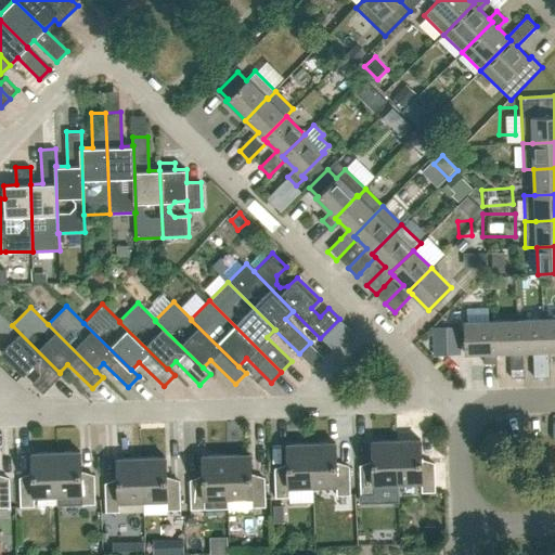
[(43,394),(62,374),(60,372),(60,373),(12,325),(0,312),(0,331),(7,332),(11,335),(11,343),(1,352),(24,374),(31,365),(41,374),(33,383),(43,394)]
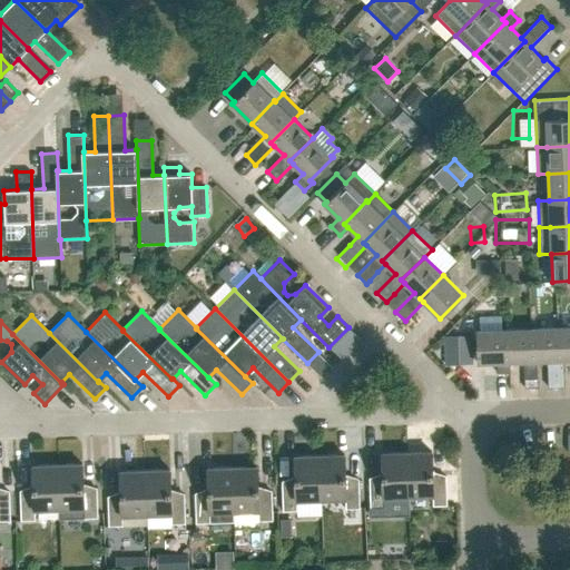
[(531,323),(527,323),(527,328),(504,330),(505,362),(510,362),(524,361),(524,379),(538,379),(537,361),(532,361),(531,323)]
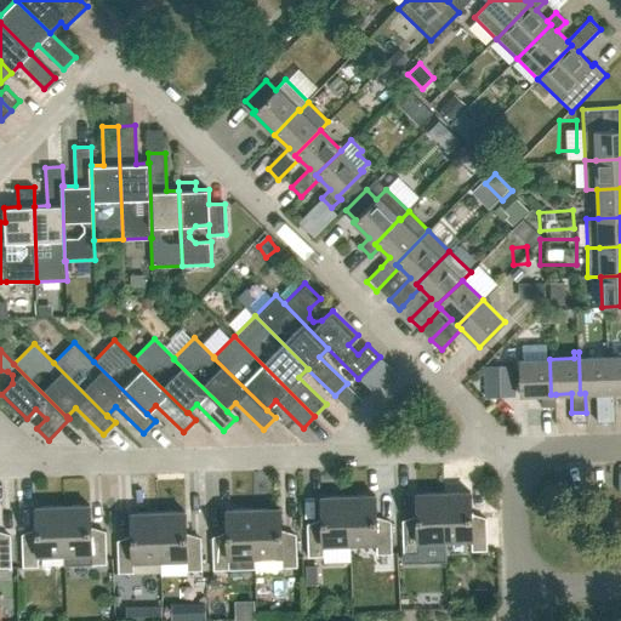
[(584,358),(582,352),(579,352),(580,393),(585,393),(597,392),(597,422),(615,421),(614,392),(609,392),(608,357),(584,358)]
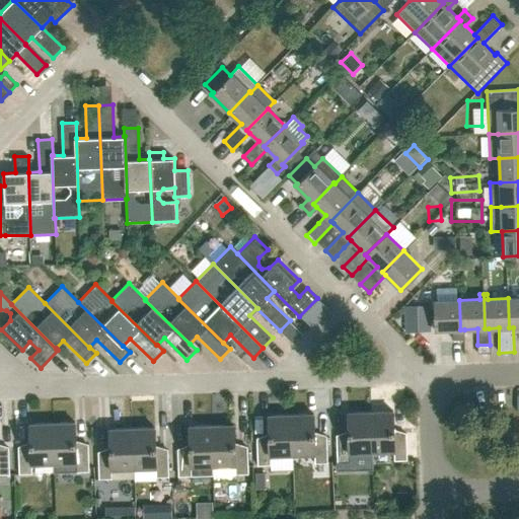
[(518,297),(508,298),(509,327),(513,327),(518,326),(518,297)]
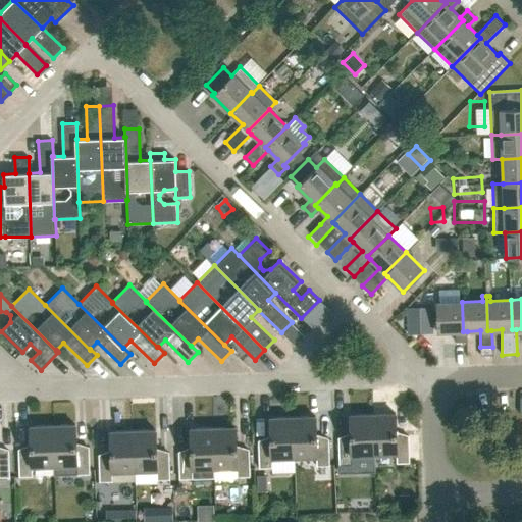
[(467,331),(463,331),(462,302),(436,303),(437,332),(456,331),(456,342),(467,342),(467,331)]
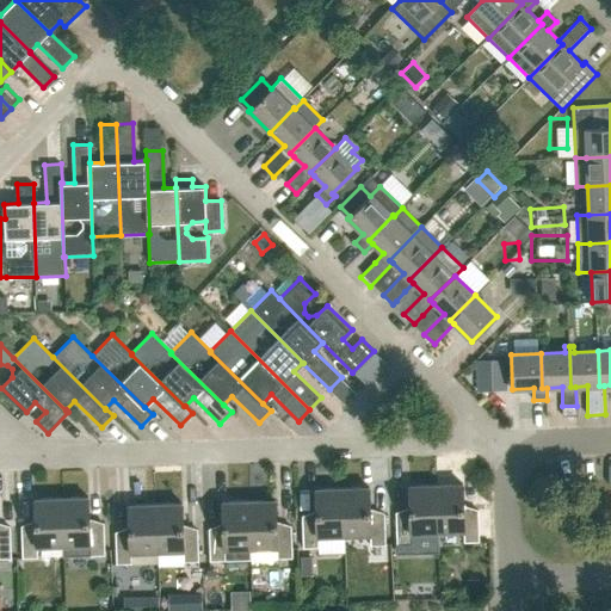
[(505,362),(477,362),(479,390),(506,389),(505,362)]
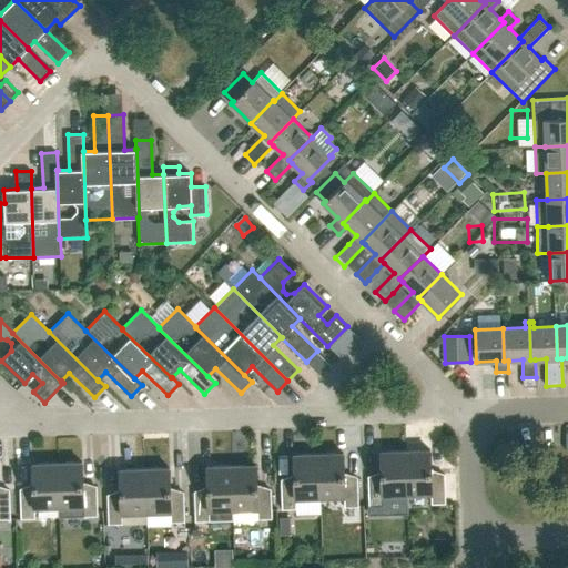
[(432,504),(446,504),(445,475),(430,475),(430,449),(405,450),(407,495),(430,494),(432,504)]
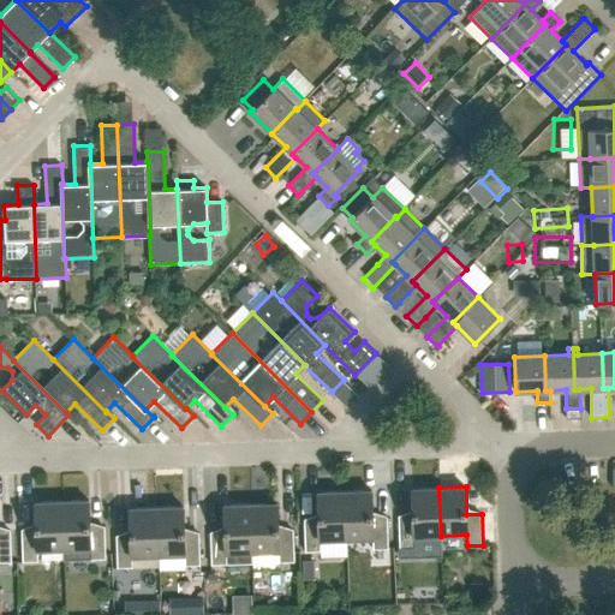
[(415,548),(415,537),(441,536),(439,488),(412,489),(413,517),(399,517),(399,548),(415,548)]
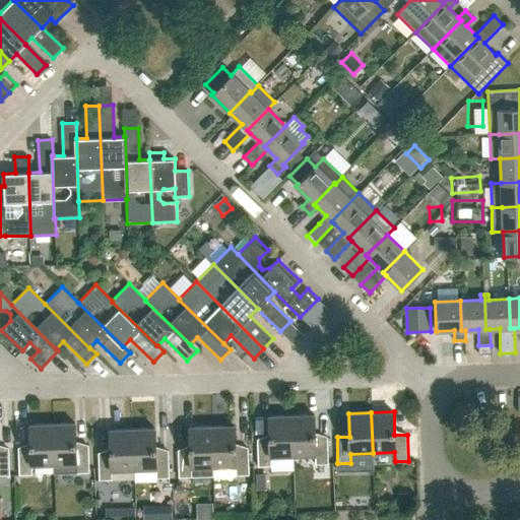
[(315,438),(314,414),(291,415),(293,456),(315,455),(315,464),(328,464),(327,438),(315,438)]
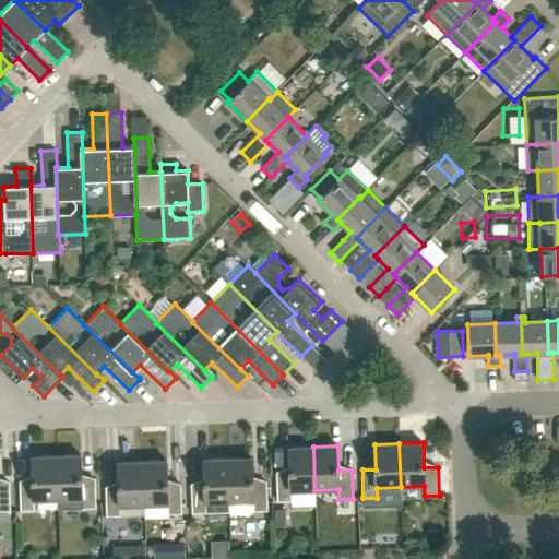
[(292,501),(290,491),(314,490),(313,447),(289,448),(290,473),(276,473),(277,501),(292,501)]
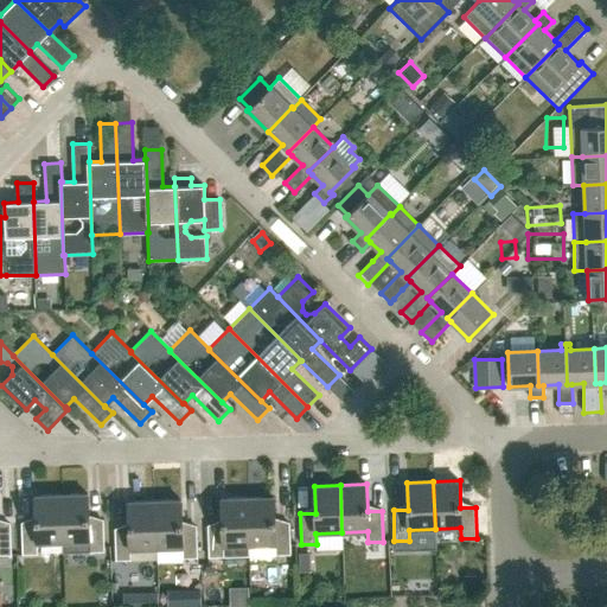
[(89,522),(88,493),(62,494),(63,542),(89,541),(89,553),(104,551),(103,521),(89,522)]
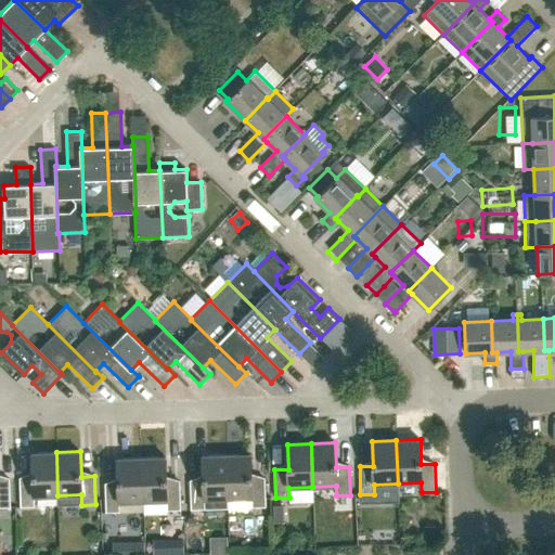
[(56,452),(31,453),(33,478),(20,479),(21,507),(35,506),(34,497),(57,495),(56,452)]
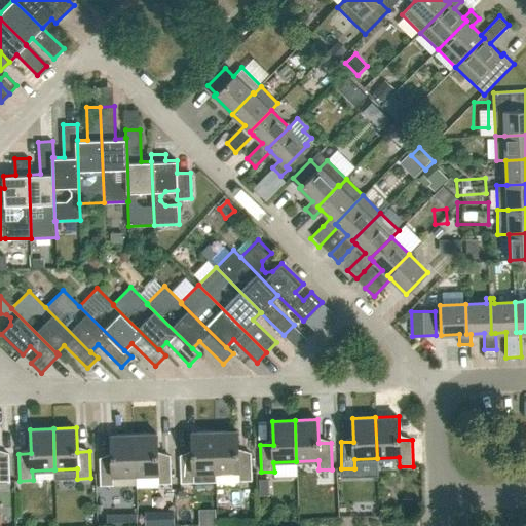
[(238,472),(238,481),(252,480),(251,454),(238,454),(237,430),(215,431),(216,473),(238,472)]
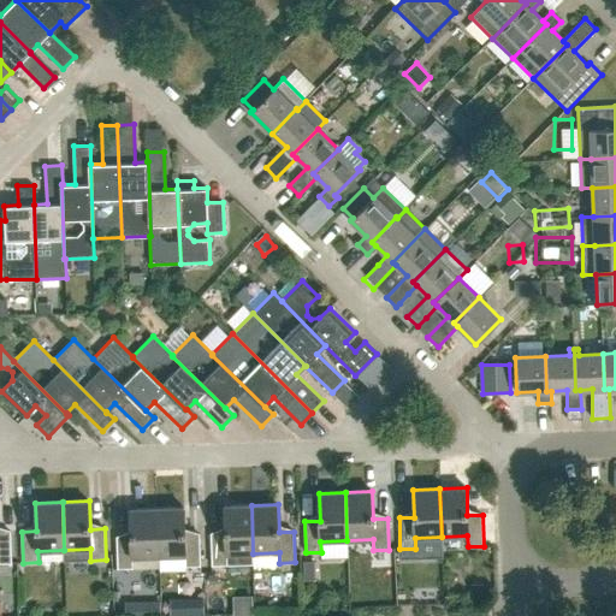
[(212,566),(227,564),(226,554),(253,554),(252,505),(225,505),(225,534),(211,534),(212,566)]
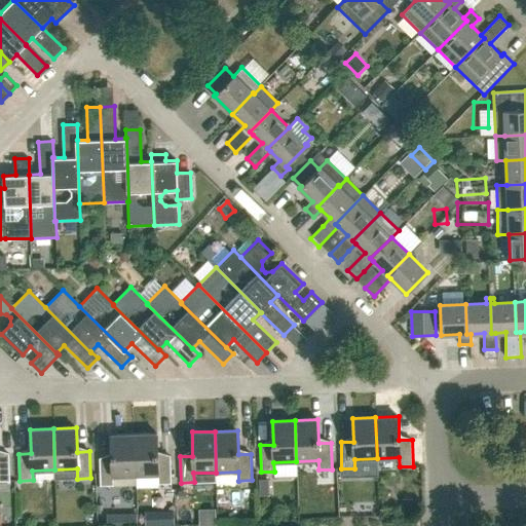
[(134,434),(111,435),(112,458),(100,459),(100,486),(113,485),(113,476),(136,475),(134,434)]
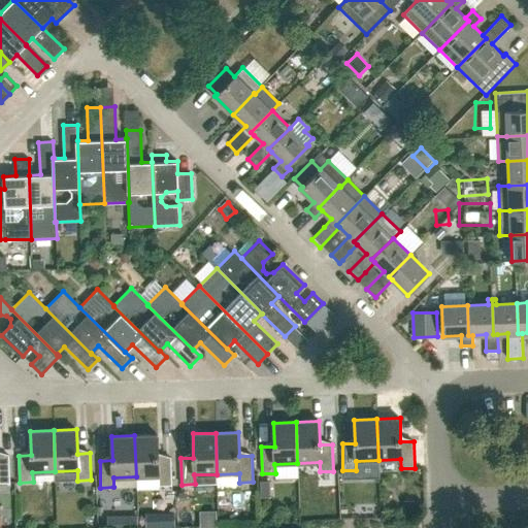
[(159,486),(172,485),(171,458),(158,459),(158,435),(134,435),(136,476),(159,476),(159,486)]
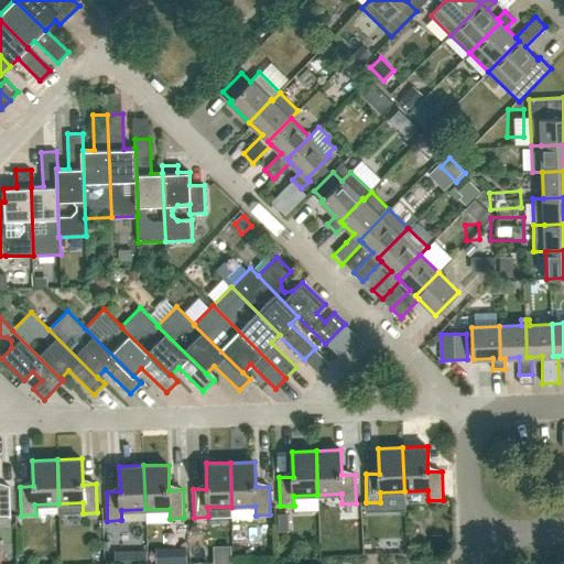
[(0,487),(0,516),(11,516),(10,487),(0,487)]
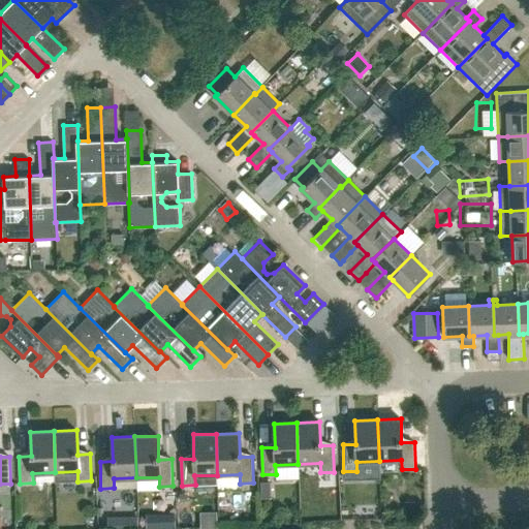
[(122,528),(137,528),(137,527),(137,517),(122,517),(122,528)]
